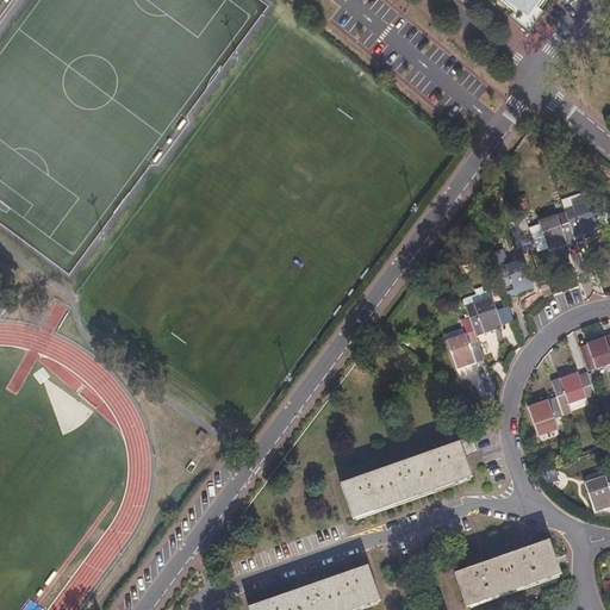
[(505,0),(523,13),(533,0),(505,0)]
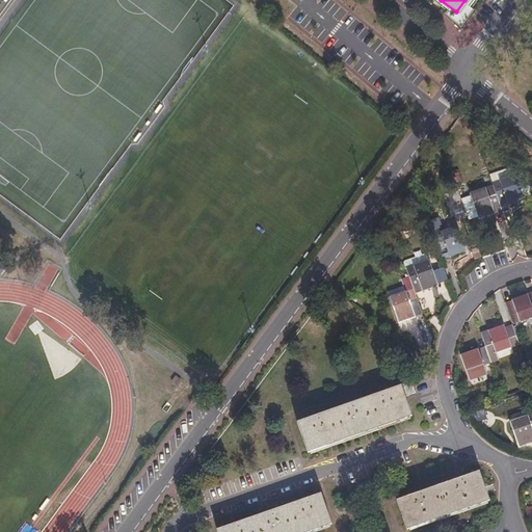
[(489,174),(493,182),(500,179),(501,181),(514,176),(511,169),(508,166),(489,174)]
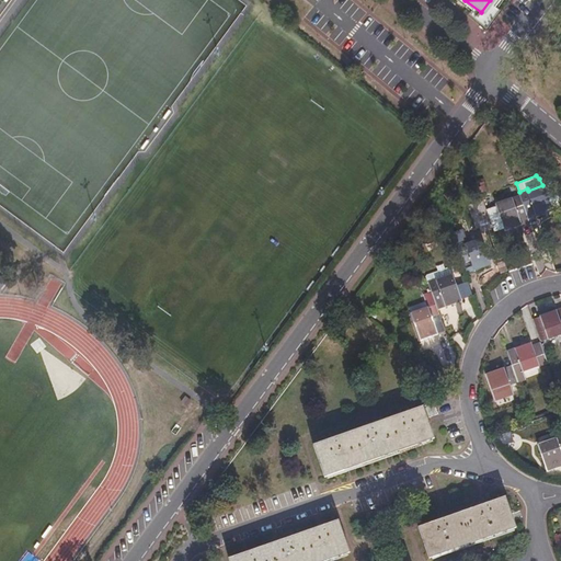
[(544,185),(551,206),(559,203),(560,198),(556,183),(559,182),(558,180),(542,184),(544,185)]
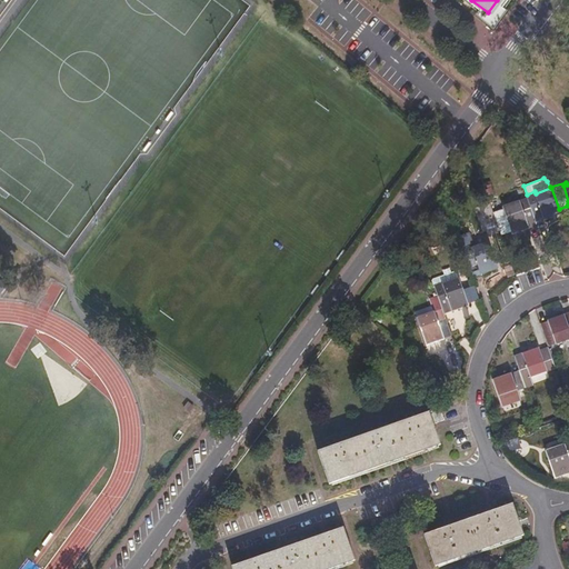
[(527,195),(527,198),(537,222),(560,213),(559,209),(551,188),(550,188),(536,193),(535,191),(527,195)]
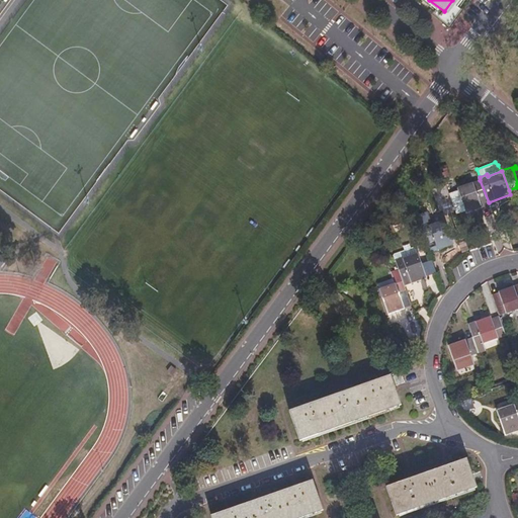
[(489,202),(480,180),(473,182),(473,184),(457,190),(465,210),(466,213),(489,204),(489,202)]
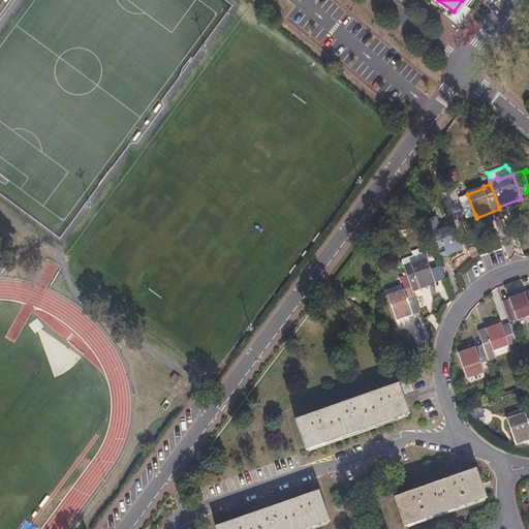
[(475,215),(467,194),(460,197),(467,218),(475,215)]
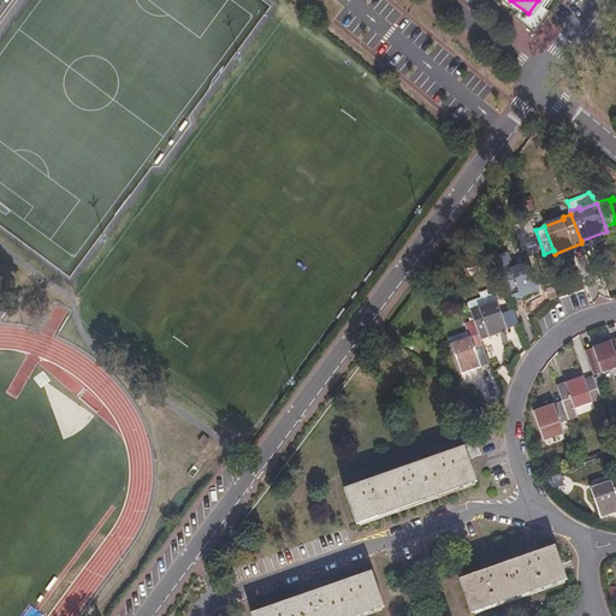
[(509,250),(498,254),(499,261),(511,259),(509,250)]
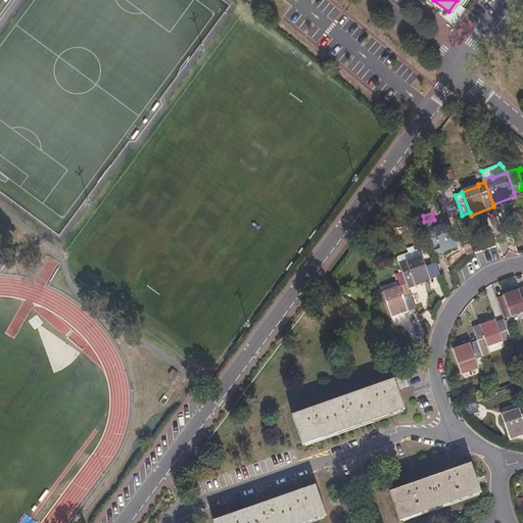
[(459,247),(450,224),(434,229),(436,235),(429,238),(435,255),(459,247)]
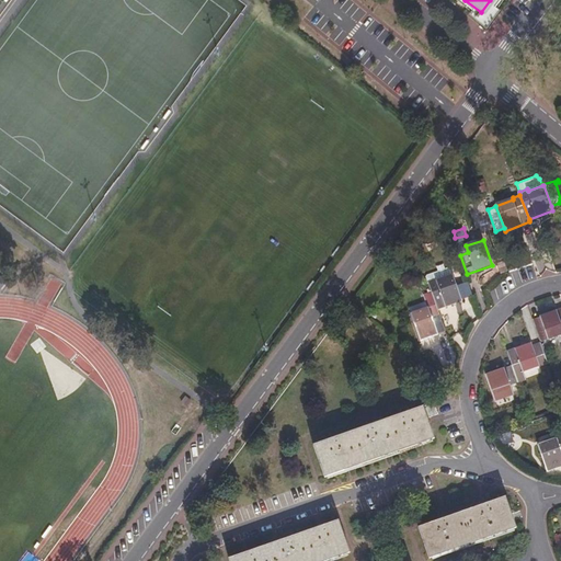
[(426,277),(427,282),(434,297),(438,309),(462,300),(450,266),(445,268),(443,263),(436,265),(438,271),(427,275),(426,277)]
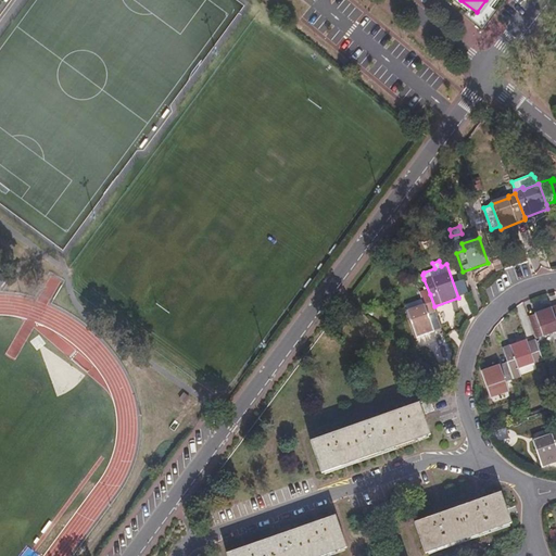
[(417,337),(441,327),(434,310),(434,306),(430,294),(421,298),(425,305),(408,312),(417,337)]
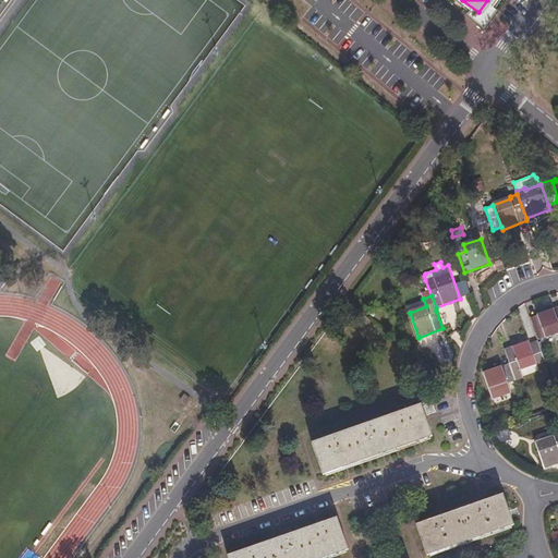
[(557,305),(536,314),(536,315),(544,336),(557,330),(557,305)]
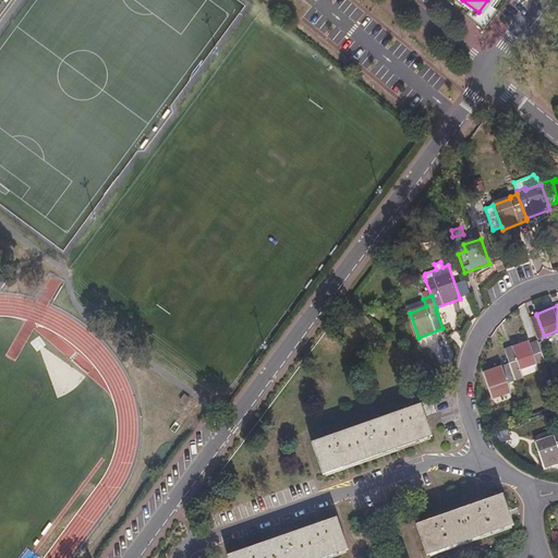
[(537,338),(544,336),(536,315),(530,317),(537,338)]
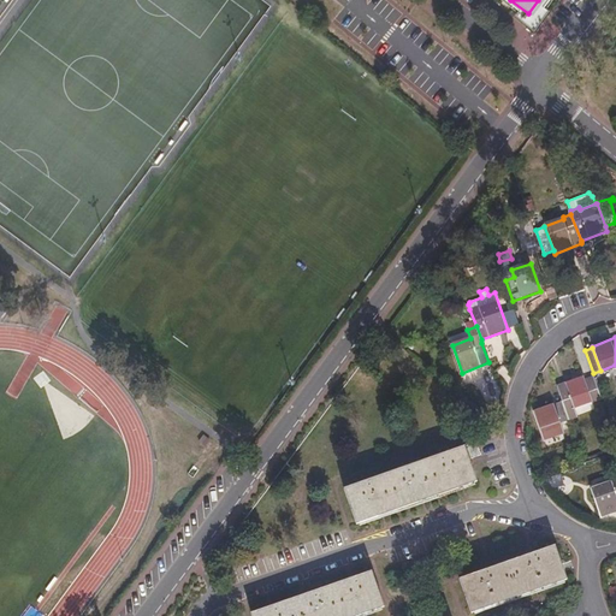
[(591,400),(592,402),(602,398),(592,375),(584,379),(582,377),(555,386),(561,401),(568,420),(576,418),(574,409),(573,406),(591,400)]
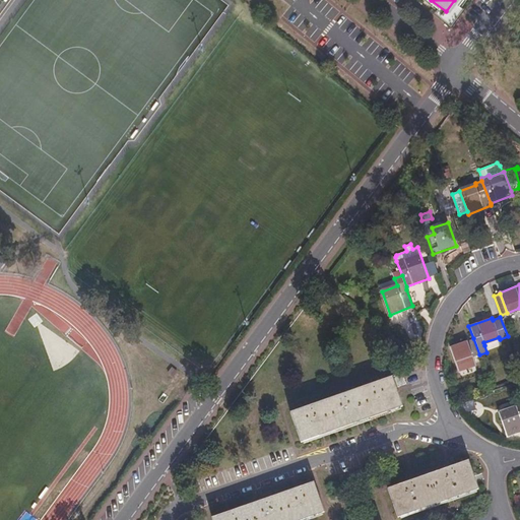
[(479,354),(473,338),(450,346),(458,370),(475,364),(472,356),(479,354)]
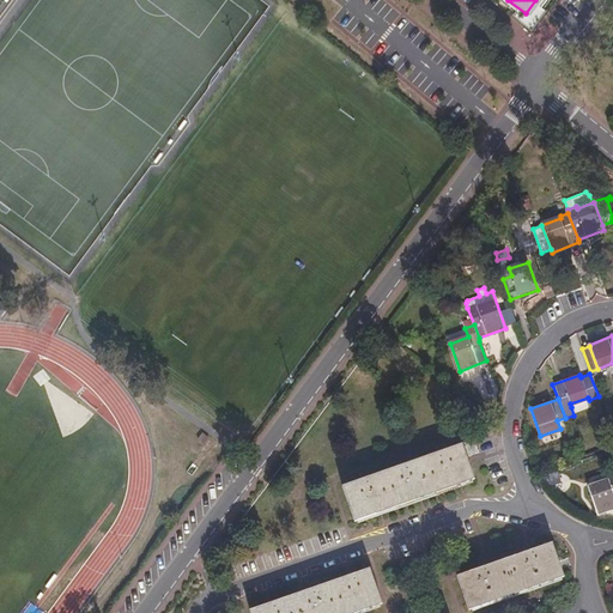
[(474,439),(462,443),(343,486),(356,521),(474,479),(466,456),(478,451),(474,439)]
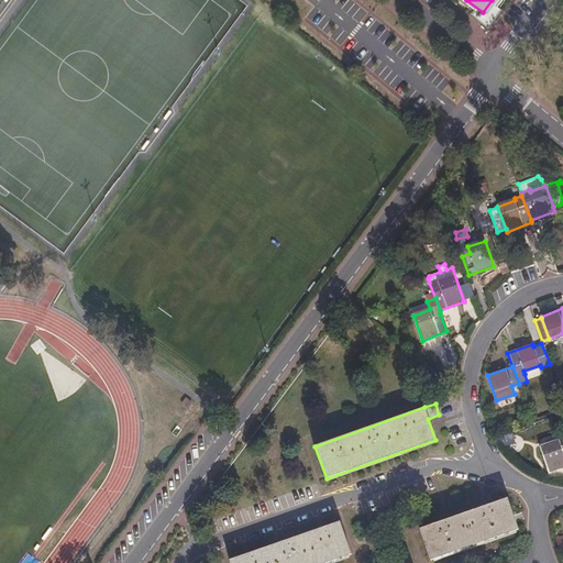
[(562,468),(562,438),(559,440),(560,442),(542,450),(551,474),(562,468)]
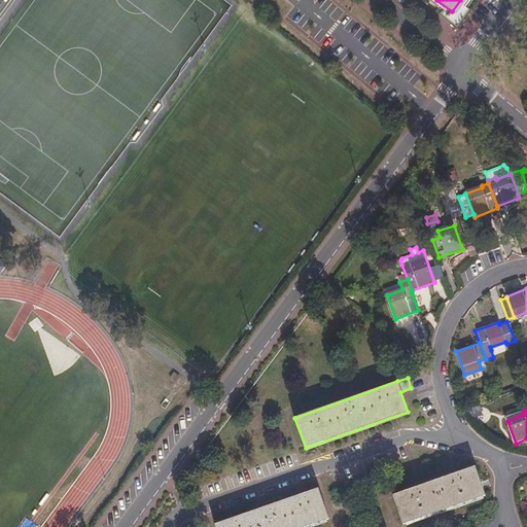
[(484,495),(475,466),(441,479),(392,495),(402,524),(442,511),(484,495)]
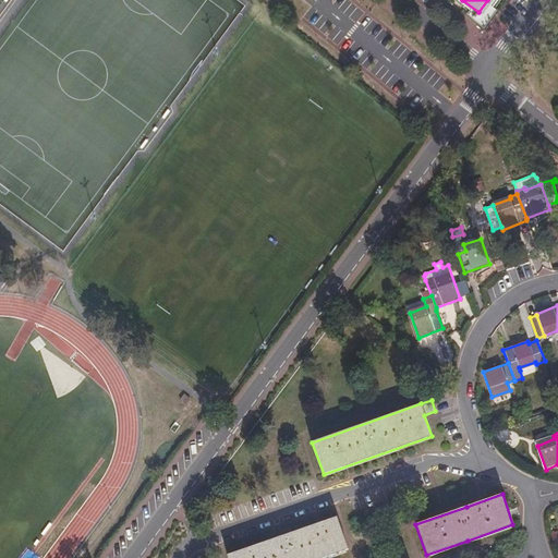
[(320,557),(348,548),(337,517),(305,529),(228,555),(229,557),(320,557)]
